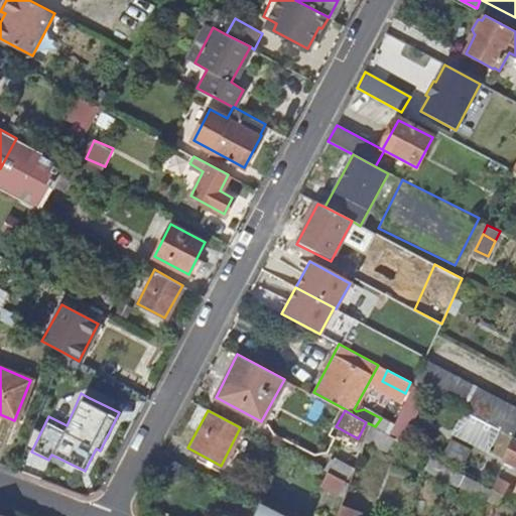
[(464,412),(455,434),(493,448),(501,426),(464,412)]
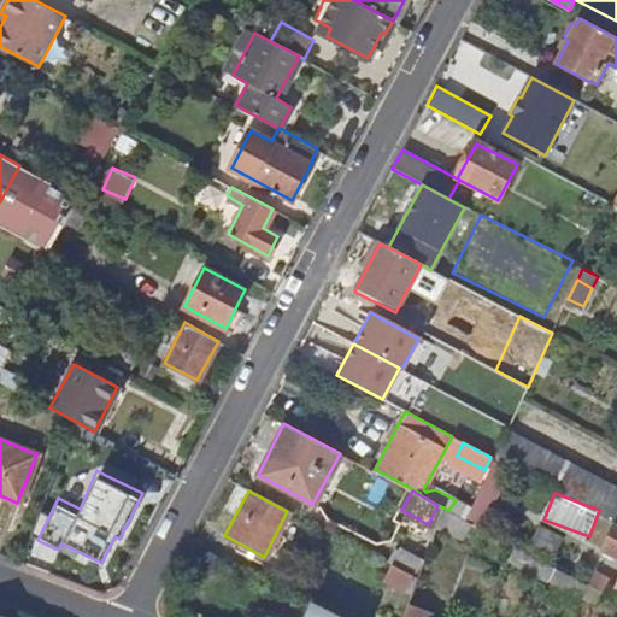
[(464,539),(472,522),(465,518),(448,510),(444,507),(436,524),(464,539)]
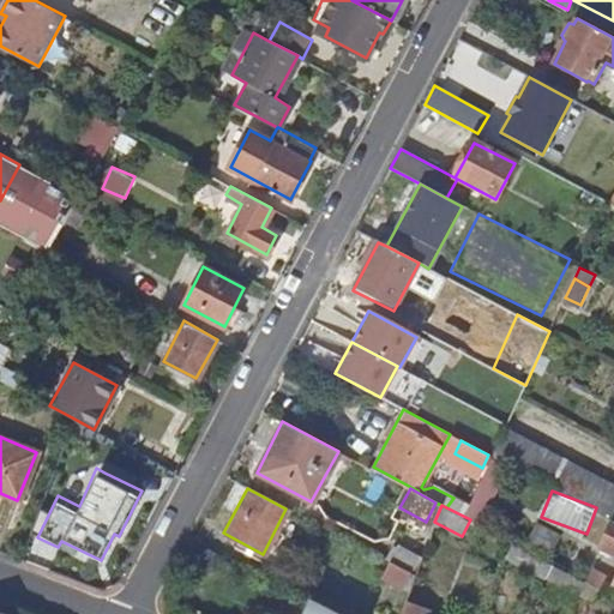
[(613,525),(612,525),(601,549),(613,555),(613,525)]
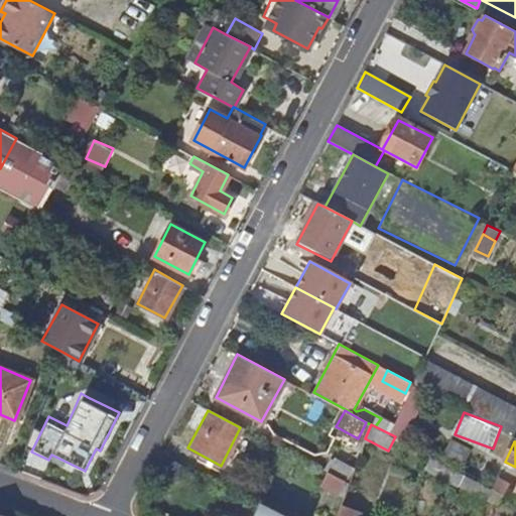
[(319,484),(343,497),(348,484),(326,472),(319,484)]
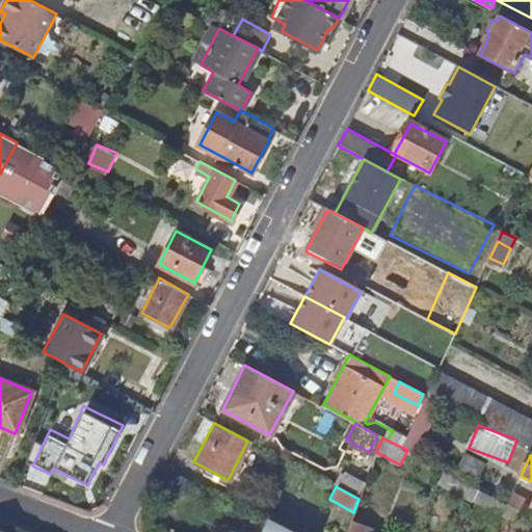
[(474,500),(502,515),(507,503),(479,488),(474,500)]
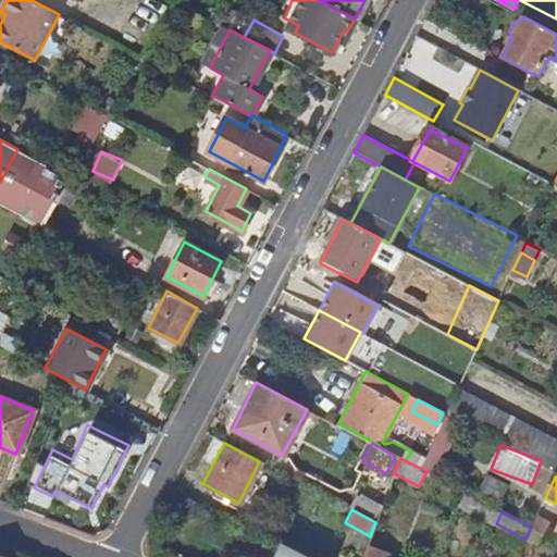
[(539,515),(531,527),(545,534),(546,534),(553,523),(539,515)]
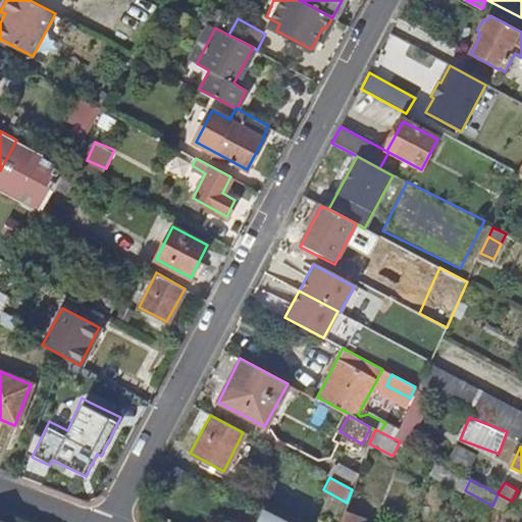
[(505,512),(511,501),(498,493),(492,506),(505,512)]
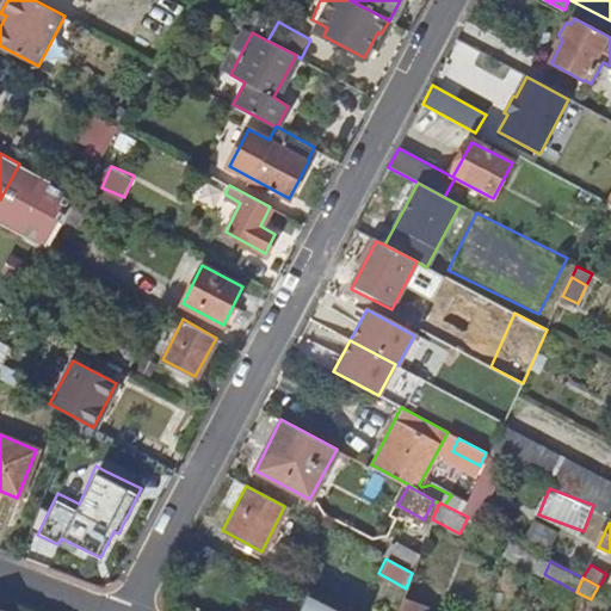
[(338,610),(309,596),(302,610),(338,610)]
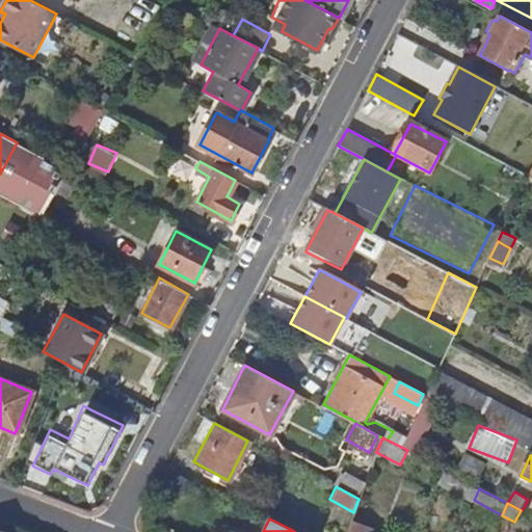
[(367,531),(369,530),(349,523),(345,531),(367,531)]
